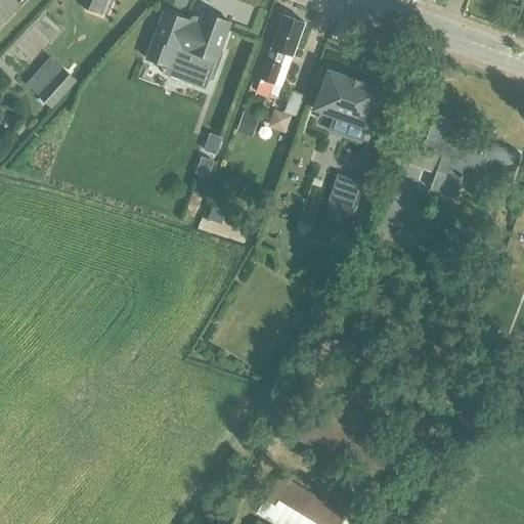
[(16,0),(0,0),(0,28),(23,5),(16,0)]
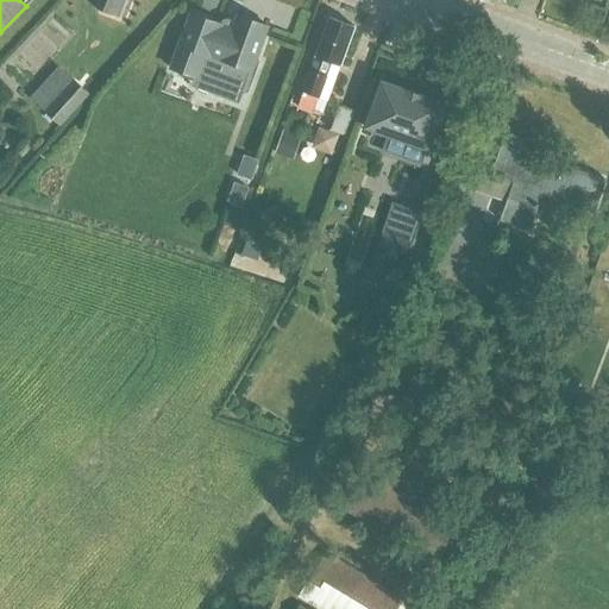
[(121,19),(129,0),(100,0),(98,10),(121,19)]
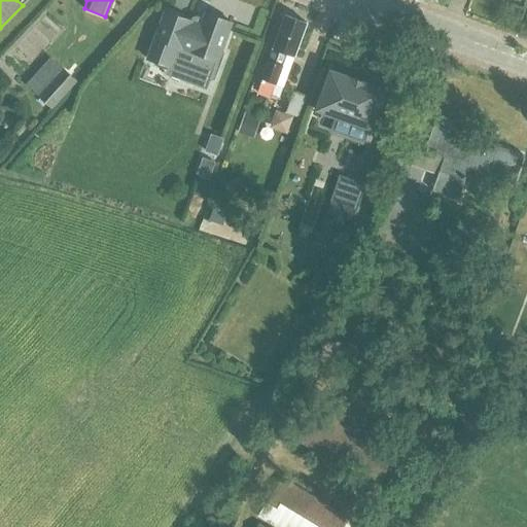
[(168,67),(166,74),(207,90),(211,78),(215,79),(224,54),(220,53),(232,23),(206,13),(202,26),(191,23),(191,22),(166,11),(147,60),(168,67)]
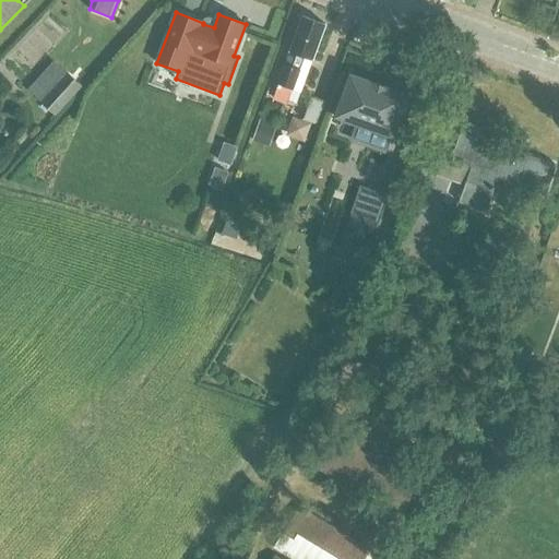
[(288,102),(296,104),(325,25),(302,18),(272,99),(287,105),(288,102)]
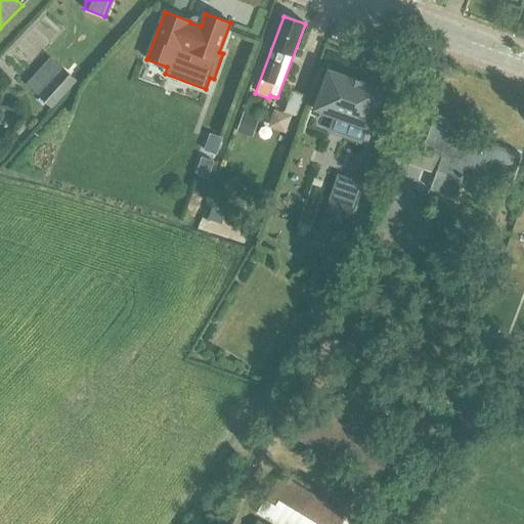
[(50,57),(28,83),(34,88),(32,91),(52,108),(78,81),(50,57)]
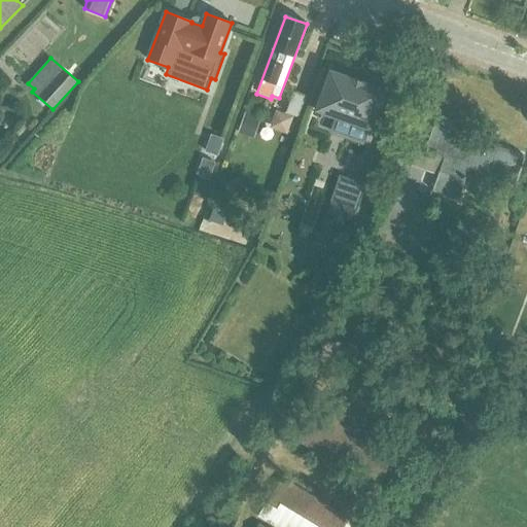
[(317,112),(320,113),(321,115),(330,118),(334,116),(355,125),(357,127),(365,130),(369,129),(372,130),(385,92),(331,72),(317,112)]
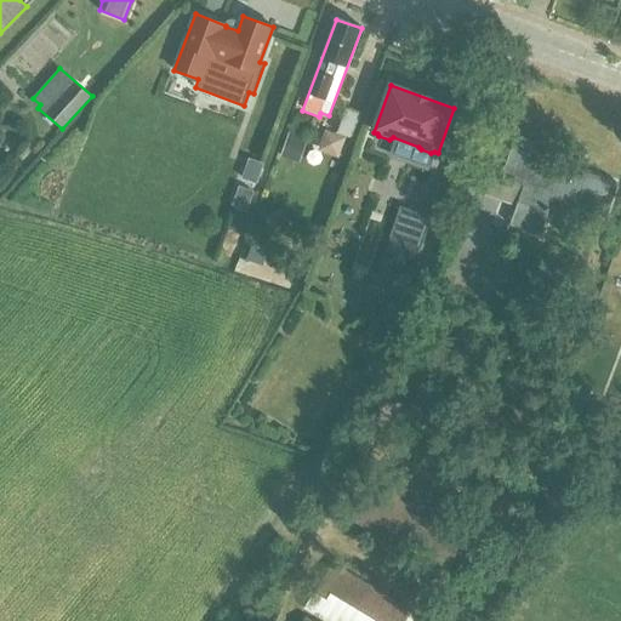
[(354,140),(364,113),(346,107),(336,132),(354,140)]
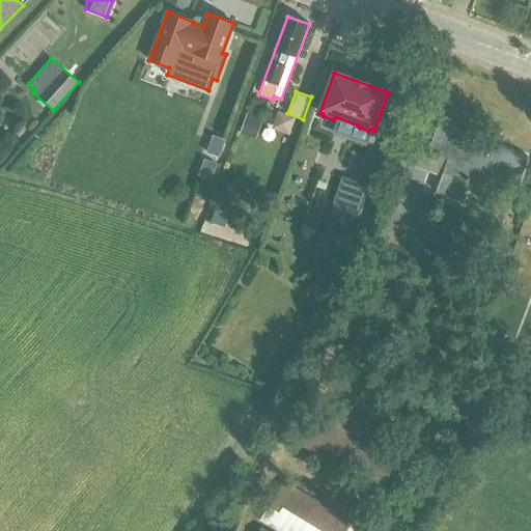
[(248,112),(240,134),(256,140),(263,117),(248,112)]
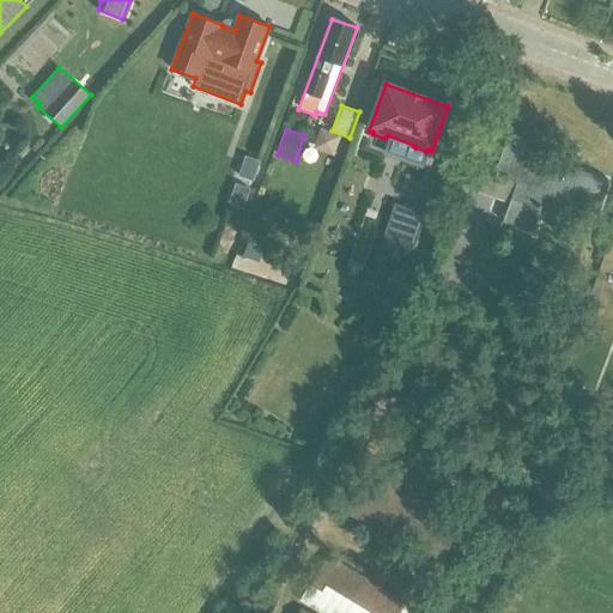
[(495,175),(486,171),(479,190),(510,201),(503,223),(533,234),(546,198),(598,216),(610,182),(607,181),(606,183),(542,161),(546,151),(508,138),(495,175)]
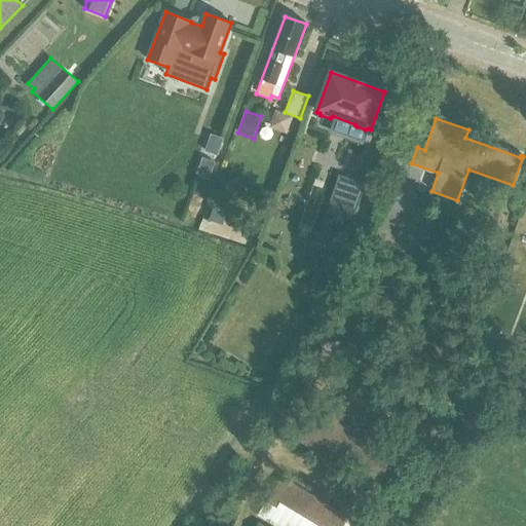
[(218,156),(224,139),(211,134),(204,151),(218,156)]
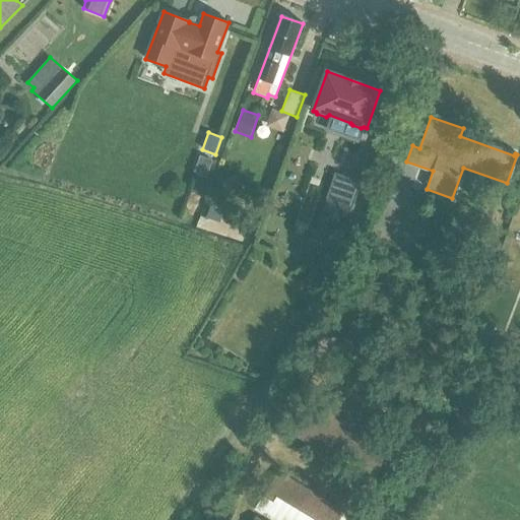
[(207,177),(213,160),(200,155),(194,173),(207,177)]
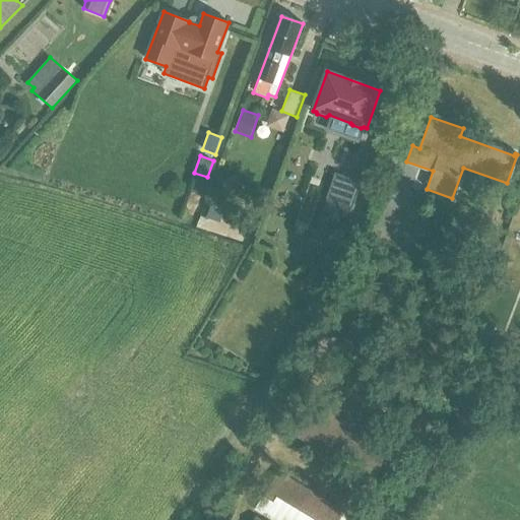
[(335,173),(325,200),(351,209),(361,182),(335,173)]
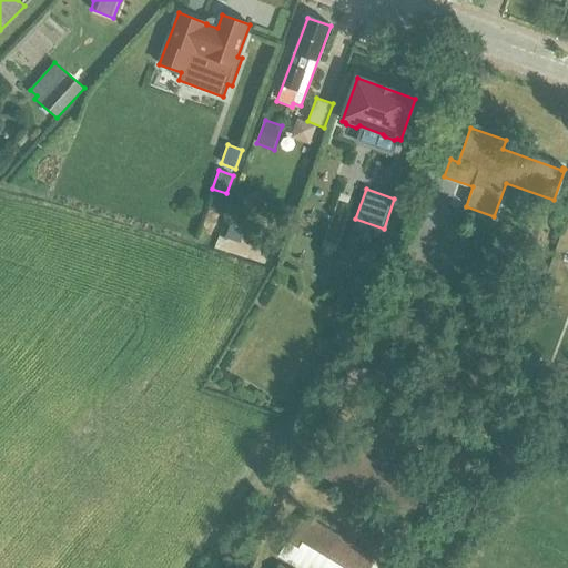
[(375,253),(384,229),(355,219),(346,244),(347,244),(342,261),(367,270),(374,253),(375,253)]
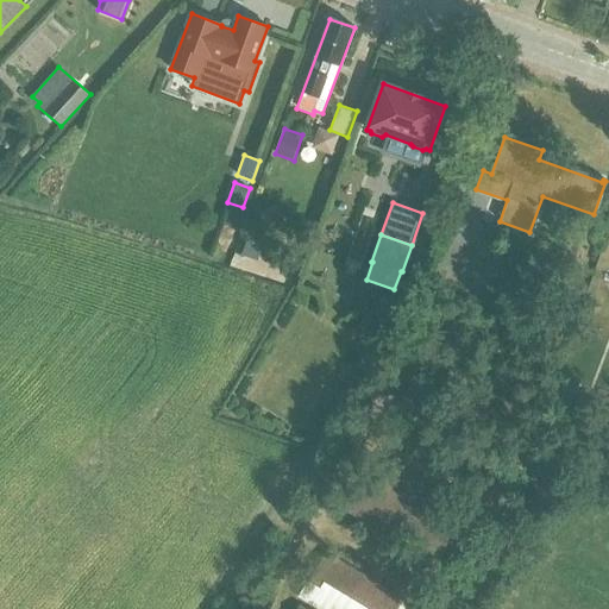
[(246,240),(242,252),(257,259),(263,248),(246,240)]
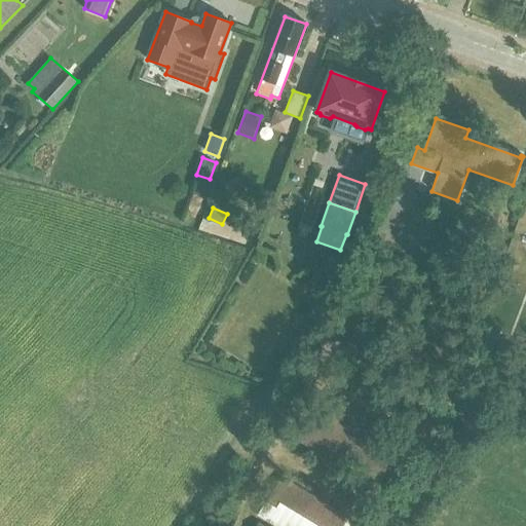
[(342,525),(347,518),(348,517),(283,476),(258,515),(275,525),(342,525)]
